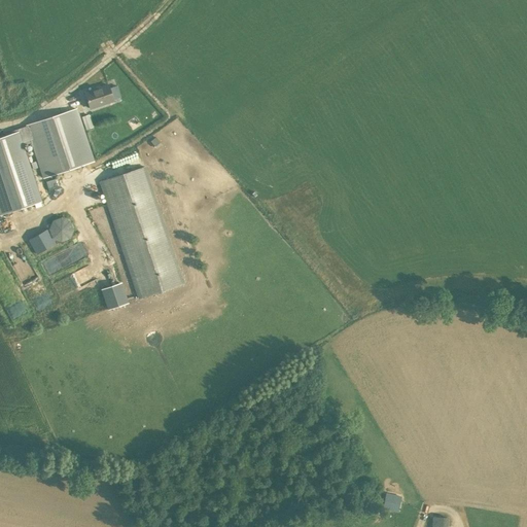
[(113,101),(108,84),(84,93),(90,108),(113,101)]
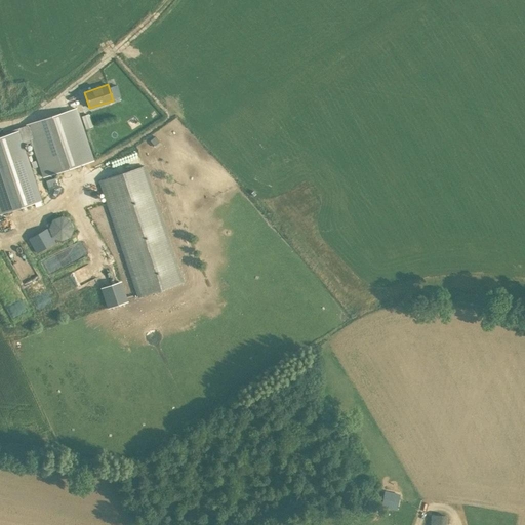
[(0,135),(0,214),(42,201),(23,143),(31,139),(43,177),(94,161),(77,108),(26,124),(26,126),(4,133),(5,134),(0,135)]
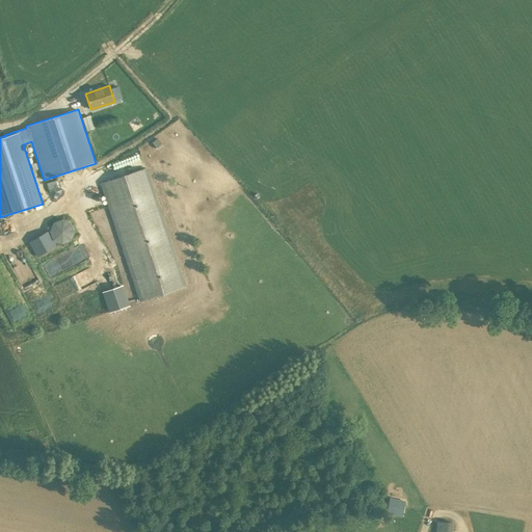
[(86,131),(92,129),(89,115),(82,117),(86,131)]
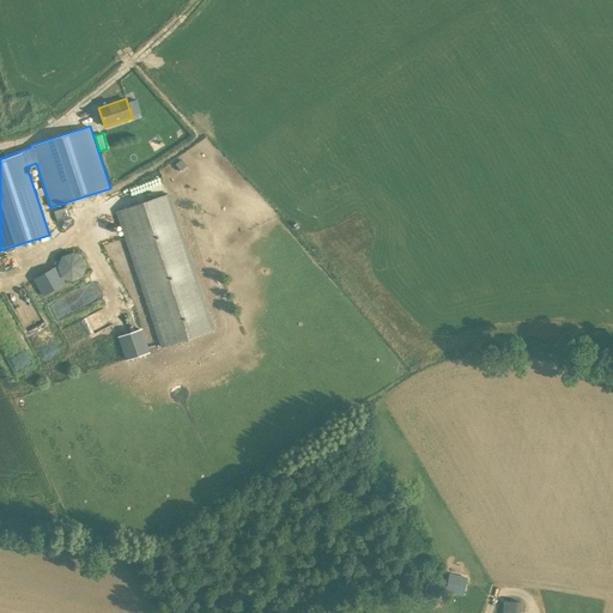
[(214,329),(169,194),(119,212),(163,346),(214,329)]
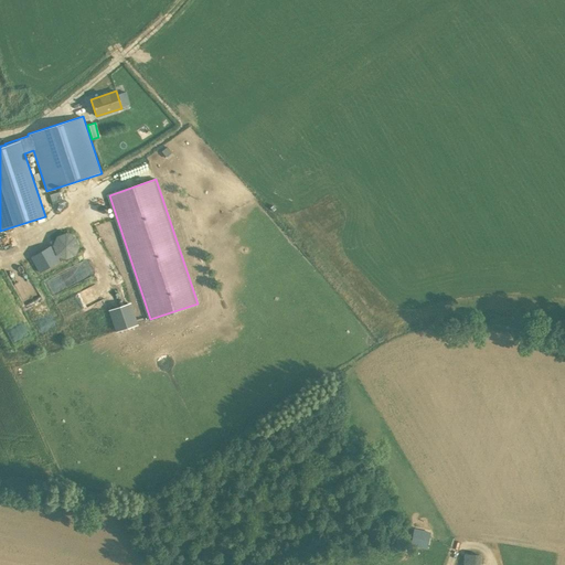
[(52,246),(52,247),(52,248),(52,249),(53,249),(53,251),(53,252),(53,253),(54,253),(54,254),(55,254),(55,255),(56,255),(56,256),(57,256),(57,257),(59,257),(60,258),(61,258),(62,258),(63,258),(63,259),(64,259),(65,259),(66,259),(66,258),(67,258),(68,258),(70,258),(70,257),(71,257),(72,257),(72,256),(73,256),(73,255),(74,255),(74,254),(75,254),(75,253),(76,252),(76,251),(76,249),(77,248),(77,247),(77,246),(77,245),(77,244),(76,244),(76,243),(76,242),(76,241),(75,241),(75,240),(74,238),(74,237),(73,237),(72,236),(71,236),(71,235),(70,235),(68,235),(68,234),(67,234),(66,234),(65,234),(64,234),(63,234),(62,234),(61,234),(61,235),(60,235),(59,235),(59,236),(57,236),(56,236),(56,237),(55,237),(55,238),(54,240),(54,241),(53,241),(53,242),(53,243),(52,244),(52,245),(52,246)]
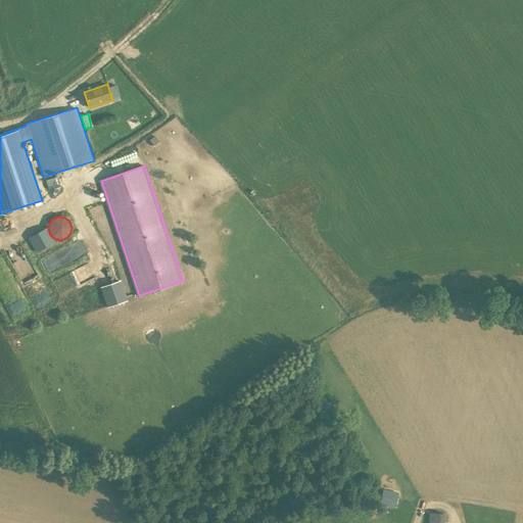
[(119,282),(103,287),(109,306),(125,301),(119,282)]
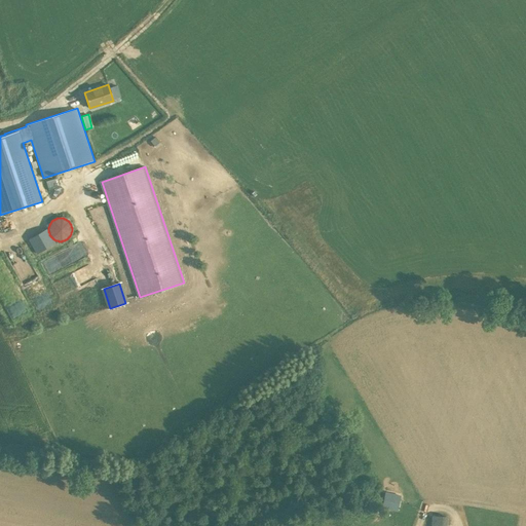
[(47,291),(32,298),(37,309),(51,302),(47,291)]
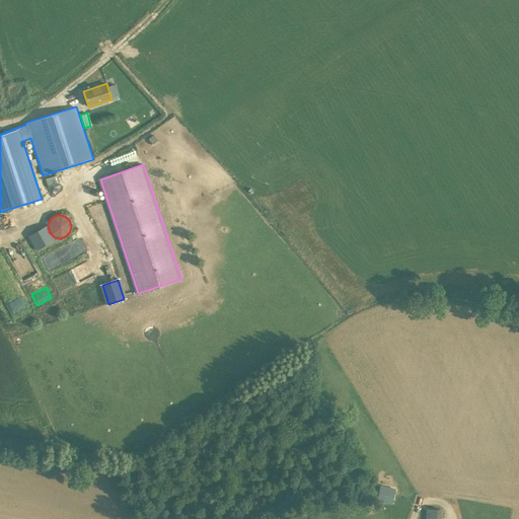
[(380,487),(377,501),(391,504),(394,490),(380,487)]
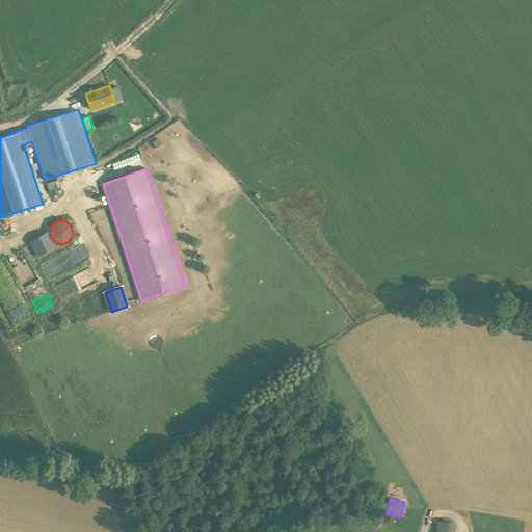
[(452,531),(453,523),(437,522),(436,531),(452,531)]
